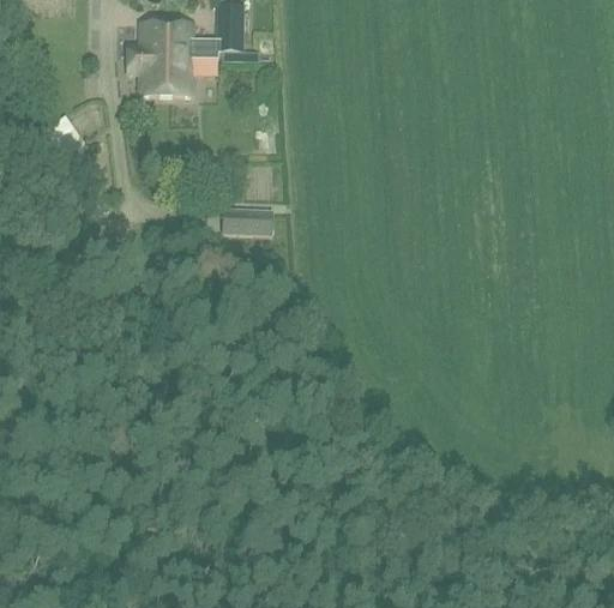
[(216,4),(216,37),(192,37),(192,22),(139,22),(139,43),(127,43),(126,58),(191,58),(191,56),(217,56),(217,49),(242,49),(244,5),(216,4)]
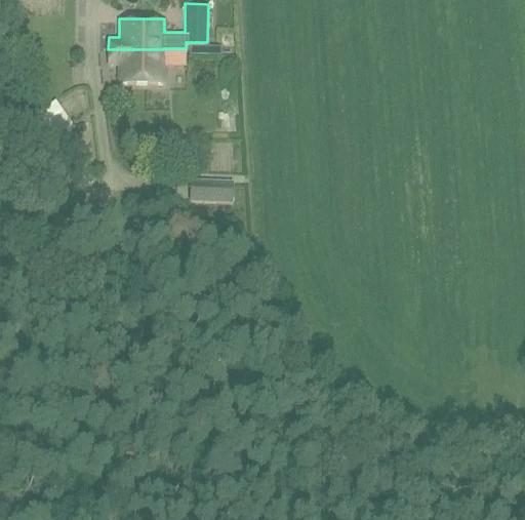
[(241,46),(239,31),(224,33),(226,48),(241,46)]
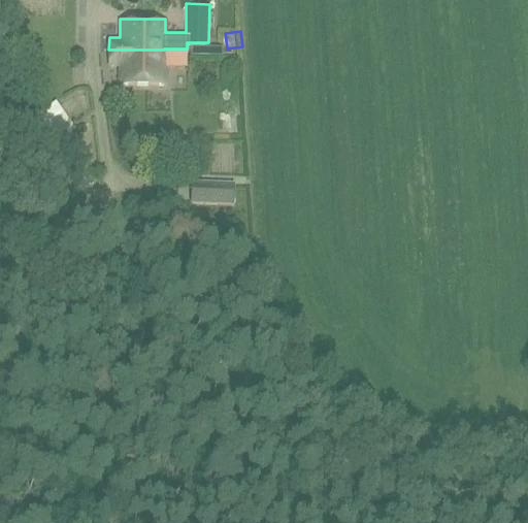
[(164,82),(164,50),(108,50),(108,61),(119,61),(119,80),(164,82)]
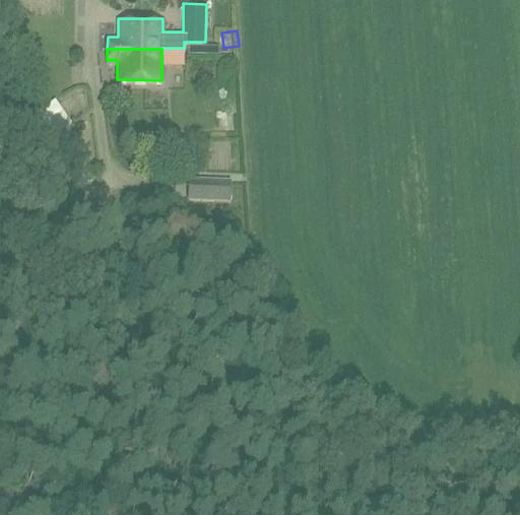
[(56,130),(74,117),(64,104),(47,116),(56,130)]
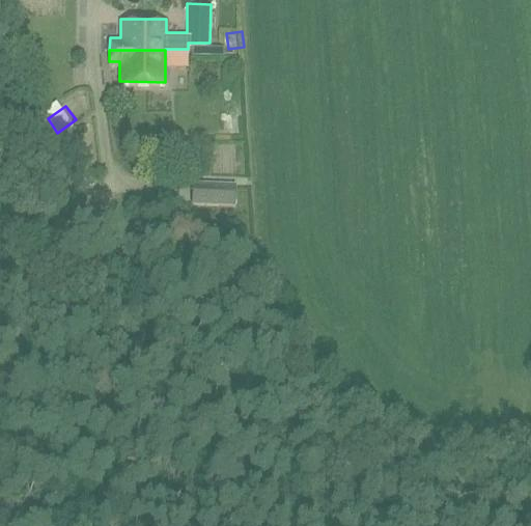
[(194,173),(219,173),(219,138),(194,138),(194,173)]
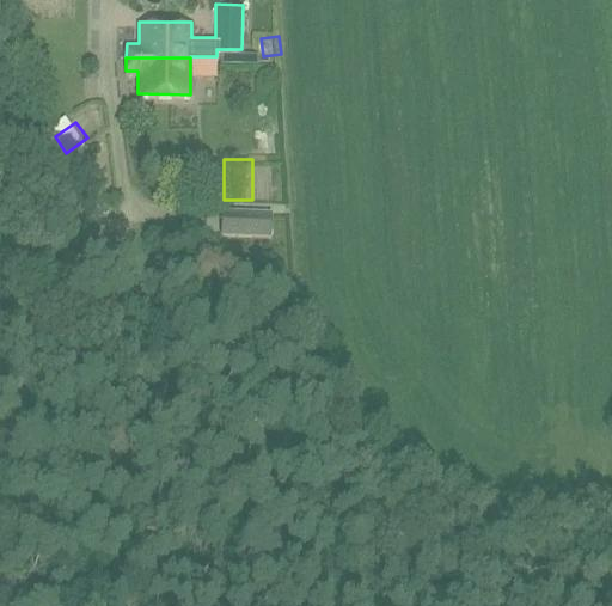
[(270,209),(222,207),(221,231),(269,233),(270,209)]
